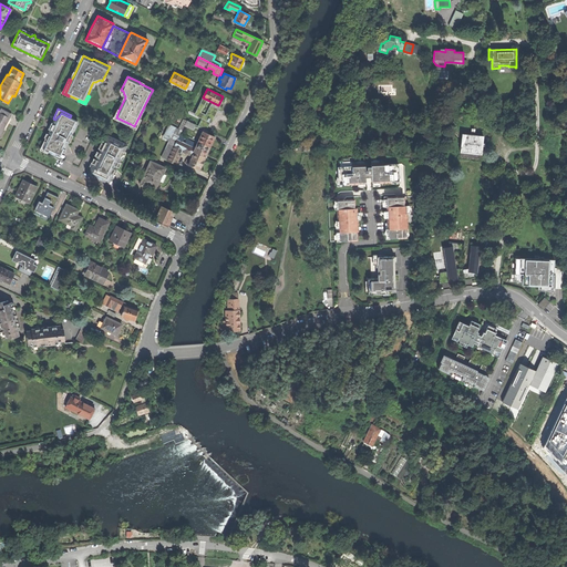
[(195,124),(198,117),(186,112),(182,123),(194,130),(195,124)]
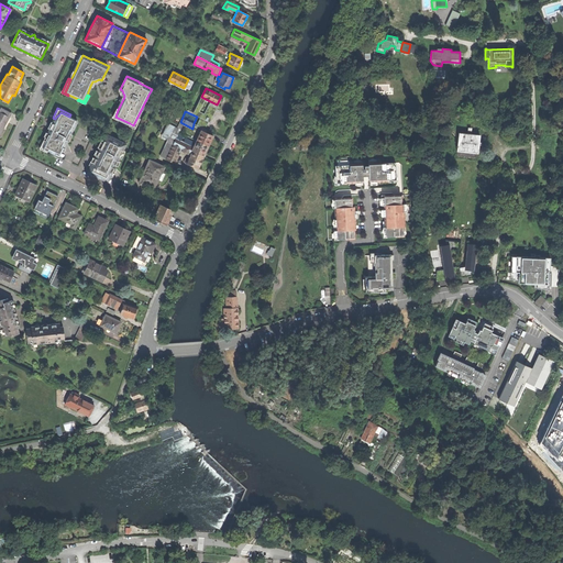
[(0,112),(0,135),(3,129),(7,124),(10,118),(0,112)]
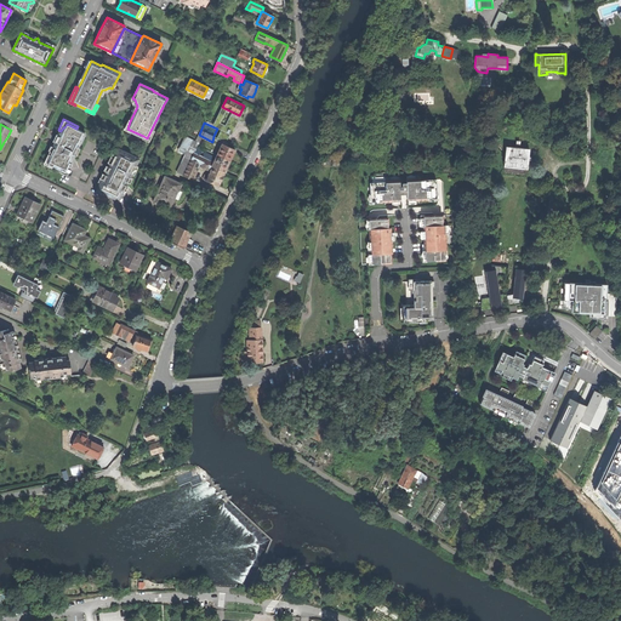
[(62,170),(67,172),(70,163),(74,155),(78,147),(85,134),(79,130),(77,129),(67,124),(64,127),(63,127),(61,131),(58,136),(60,136),(57,141),(50,155),(49,159),(50,160),(49,164),(53,166),(62,170)]
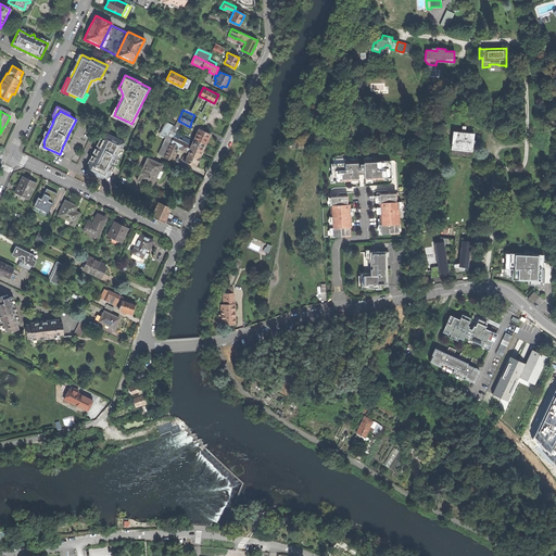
[(214,116),(203,111),(201,117),(198,116),(197,119),(199,121),(199,122),(209,126),(211,122),(214,116)]
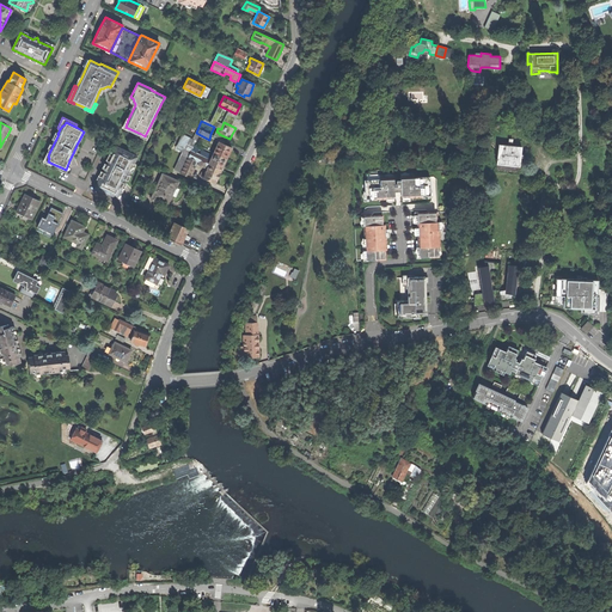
[(153,129),(150,127),(145,136),(141,134),(140,136),(147,140),(153,129)]
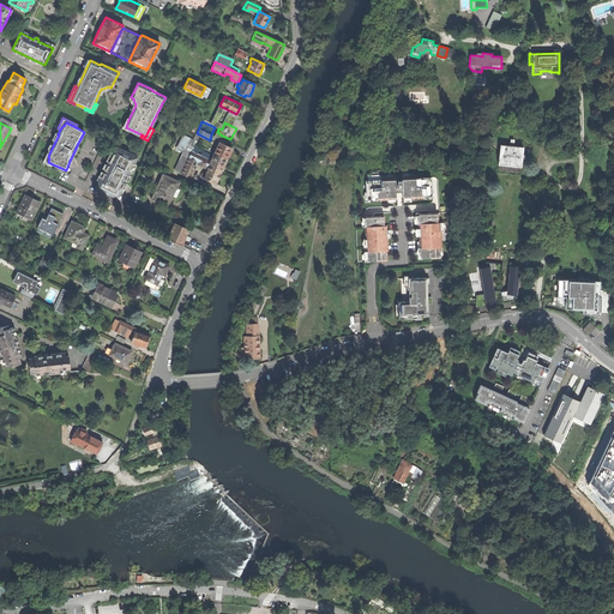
[(202,151),(200,155),(197,154),(199,149),(180,140),(178,145),(192,152),(190,157),(185,156),(178,172),(190,178),(198,162),(209,167),(210,164),(208,164),(210,160),(209,158),(210,155),(202,151)]
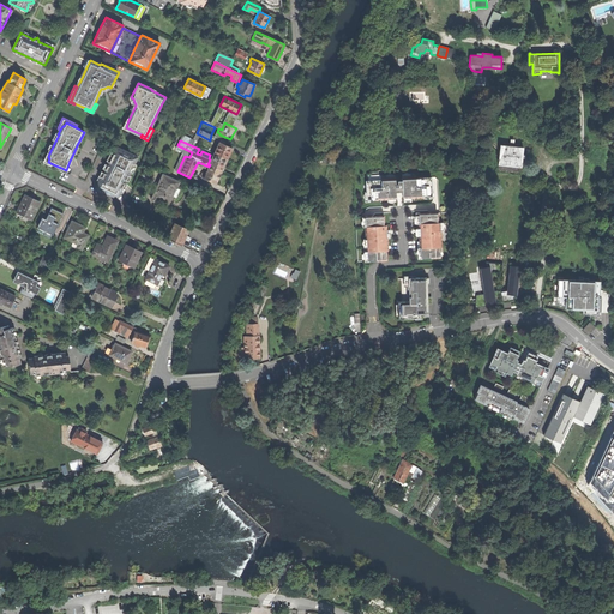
[(215,154),(228,160),(230,154),(233,149),(220,143),(215,154)]
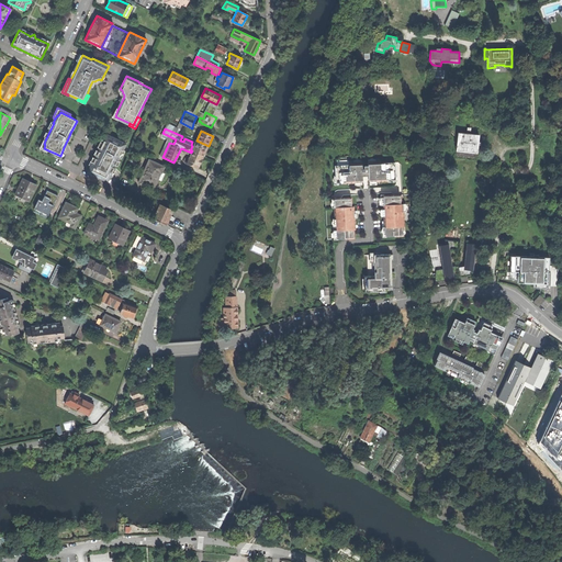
[(457,150),(476,153),(479,135),(471,134),(467,133),(458,133),(456,150),(457,150)]
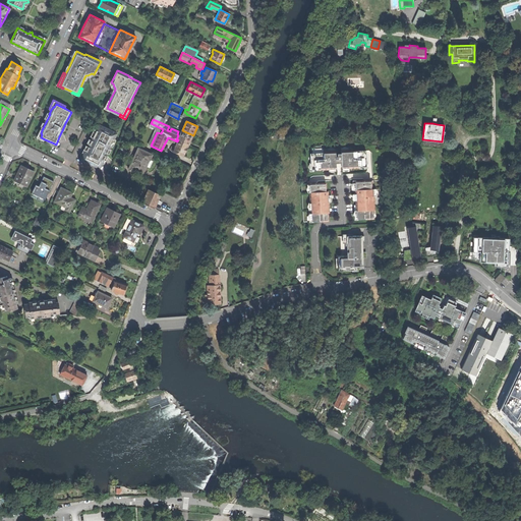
[(82,160),(100,168),(103,163),(106,156),(107,153),(109,149),(111,147),(114,138),(117,133),(99,124),(97,130),(93,137),(91,142),(89,147),(84,154),(82,160)]
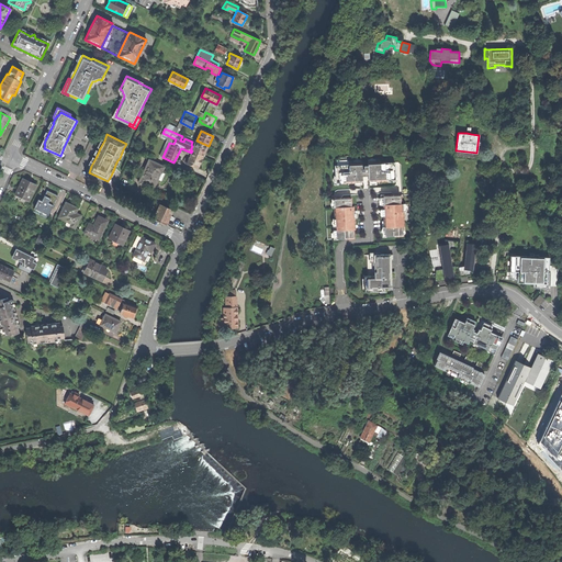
[(44,144),(45,141),(44,139),(40,148),(47,153),(48,150),(44,148),(45,145),(44,144)]
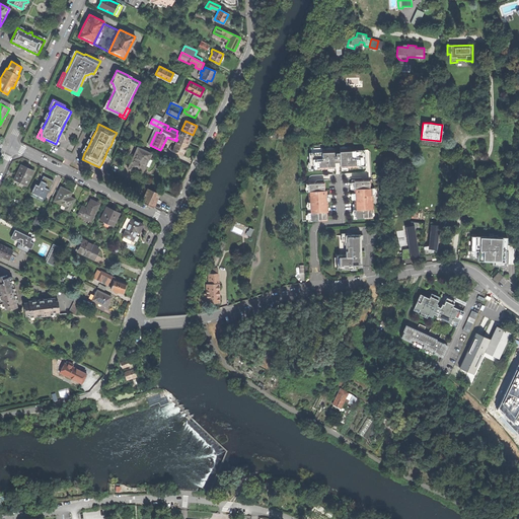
[(181,130),(177,139),(189,144),(191,138),(193,135),(181,130)]
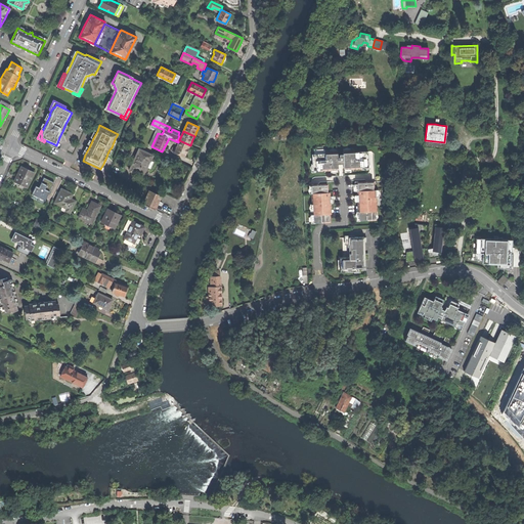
[(61,138),(59,137),(56,145),(52,143),(51,145),(57,148),(61,138)]
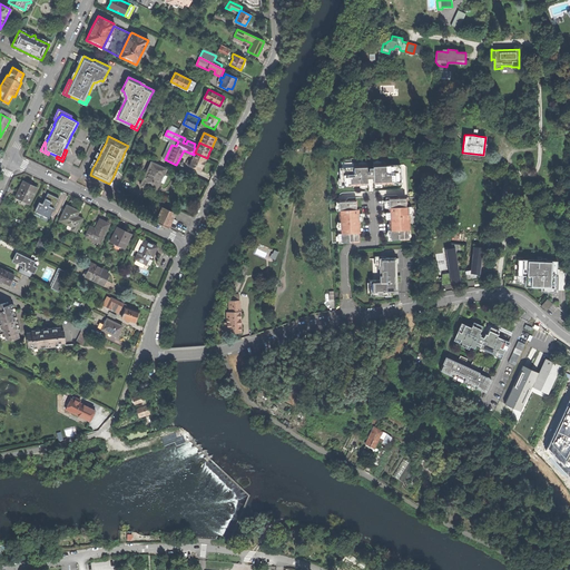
[(204,164),(207,158),(195,153),(194,155),(189,165),(202,170),(204,164)]
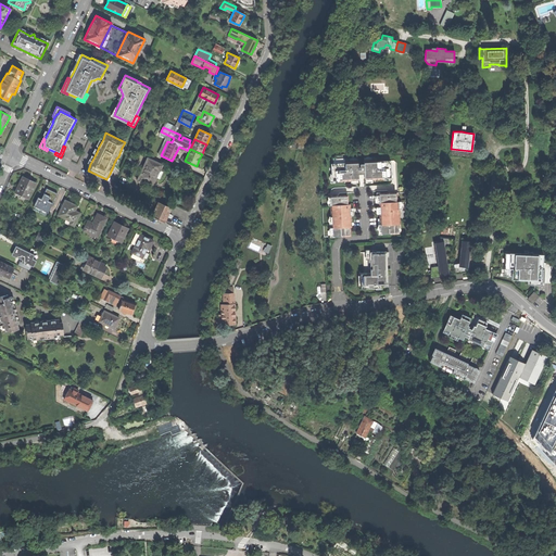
[(143,180),(152,185),(156,175),(159,171),(160,172),(163,165),(154,162),(147,159),(137,181),(141,184),(143,180)]
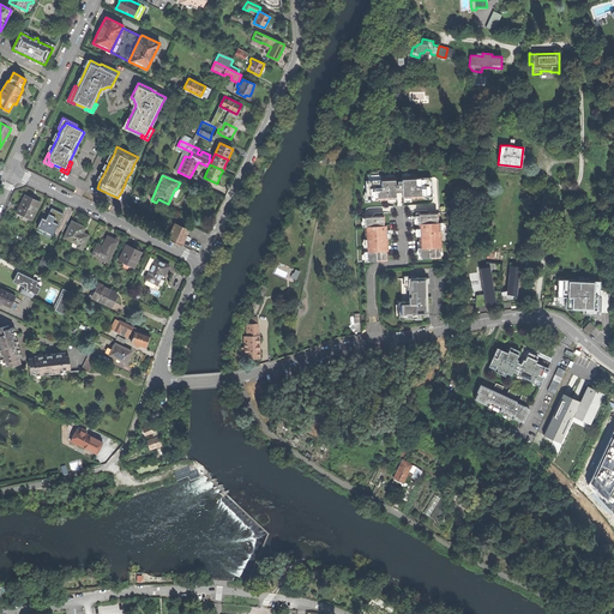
[(420,196),(432,196),(432,178),(415,178),(415,176),(402,178),(402,181),(397,181),(397,184),(396,184),(395,178),(381,178),(381,180),(366,180),(366,192),(368,192),(368,199),(396,198),(396,193),(398,193),(403,193),(403,198),(420,197),(420,196)]
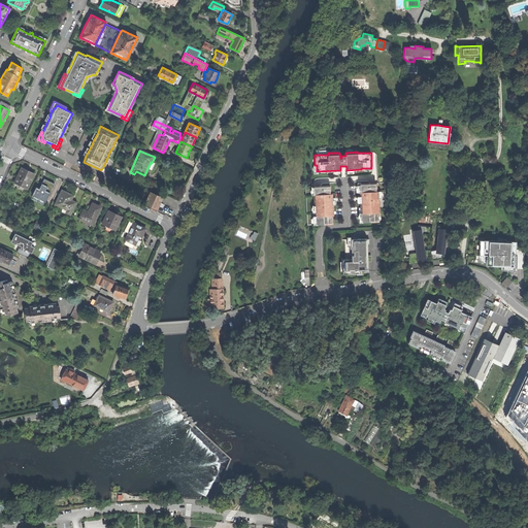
[(14,183),(27,189),(34,174),(27,171),(22,168),(14,183)]
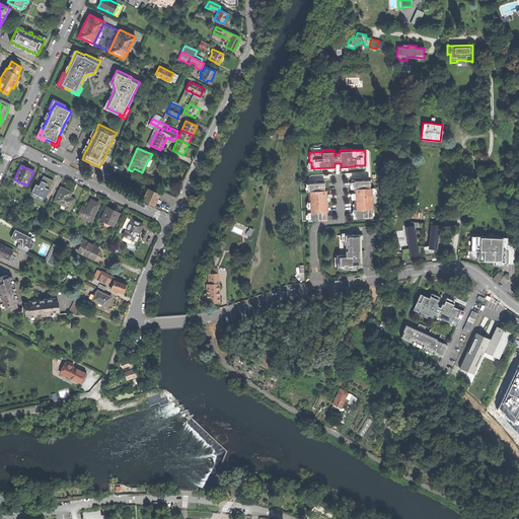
[(32,192),(45,198),(53,180),(48,178),(44,176),(38,189),(34,187),(32,192)]
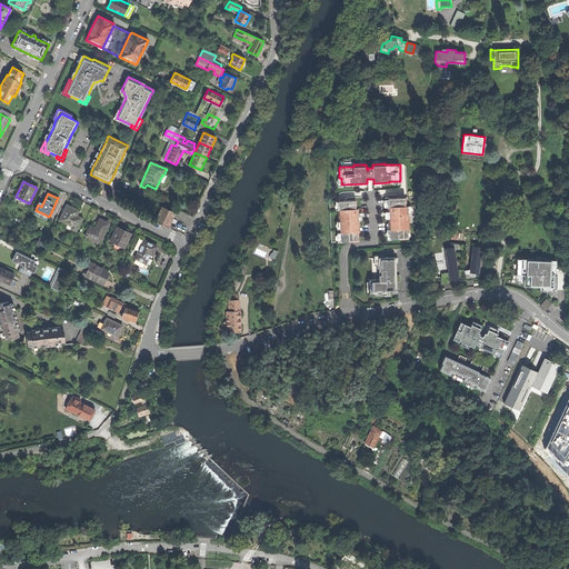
[(413,197),(388,198),(389,220),(390,239),(406,238),(406,240),(408,240),(408,238),(416,238),(419,217),(415,217),(413,197)]
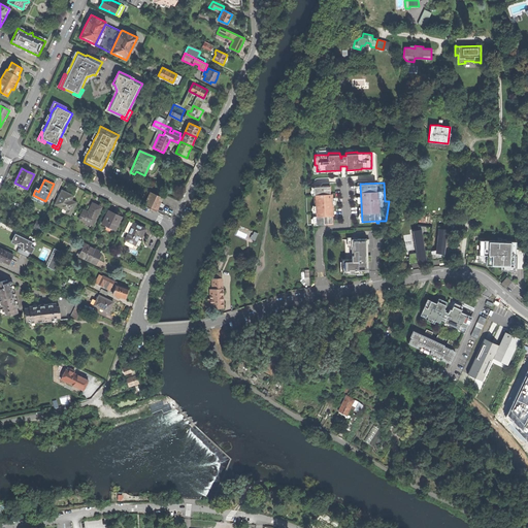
[(307,225),(316,224),(316,226),(318,226),(318,224),(332,224),(332,216),(333,216),(332,205),(332,194),(330,194),(330,186),(306,187),(307,225)]
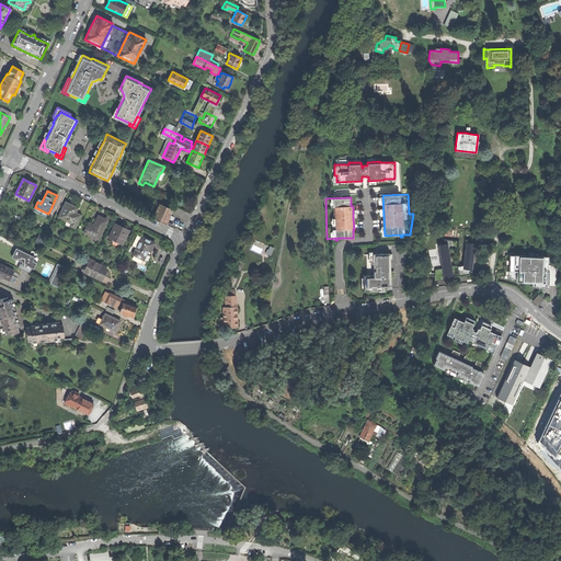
[(71,226),(75,227),(80,216),(75,214),(78,208),(71,205),(67,203),(60,217),(72,222),(71,226)]
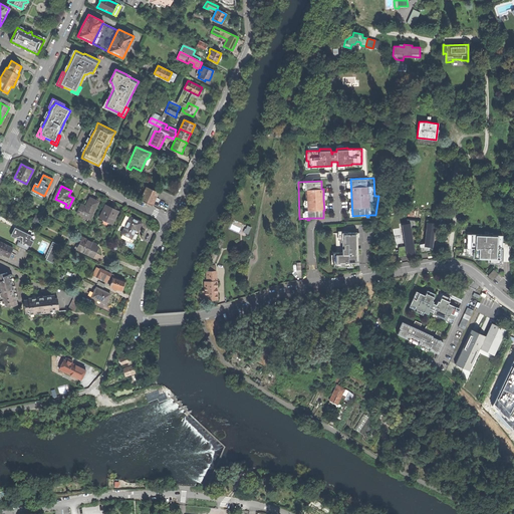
[(141,200),(152,205),(158,193),(147,187),(141,200)]
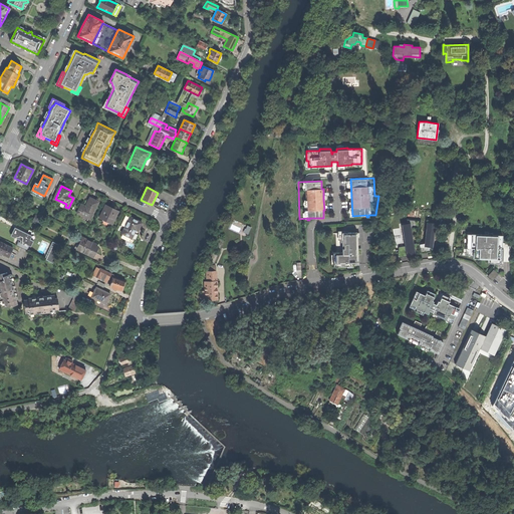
[(90,220),(99,201),(94,199),(91,198),(89,198),(85,206),(81,204),(77,214),(90,220)]
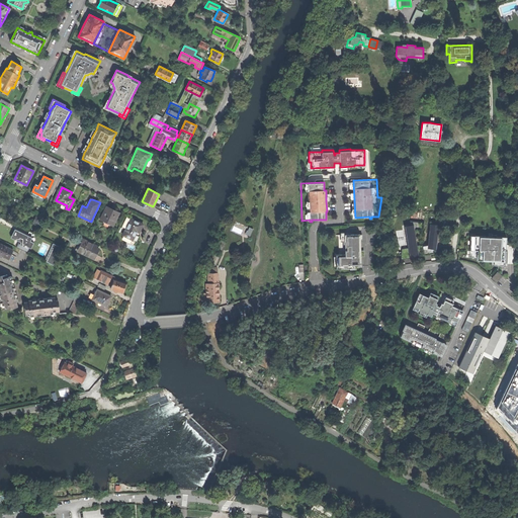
[(100,220),(113,226),(119,213),(113,209),(106,206),(100,220)]
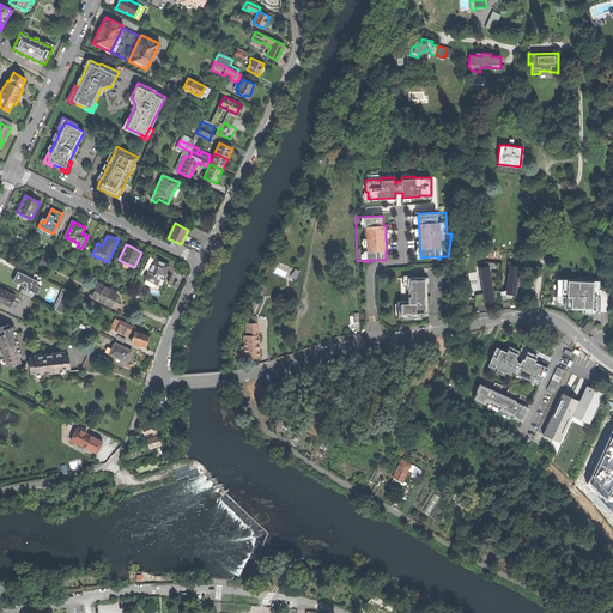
[(53,261),(43,258),(41,263),(42,263),(42,266),(48,268),(48,267),(49,267),(53,261)]
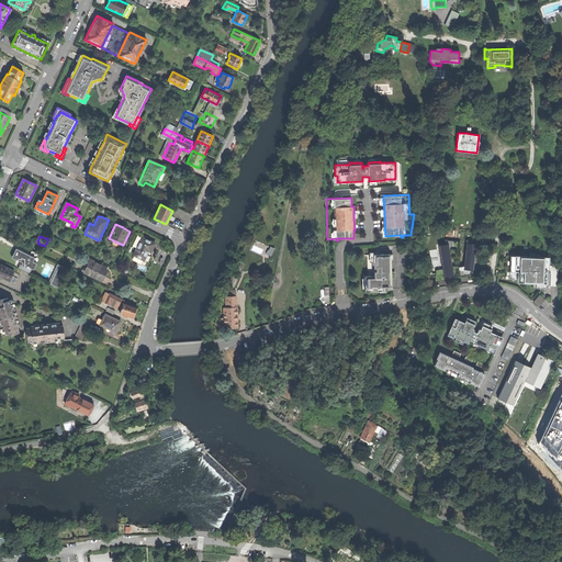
[(134,255),(145,260),(149,251),(152,253),(156,244),(148,240),(142,237),(134,255)]
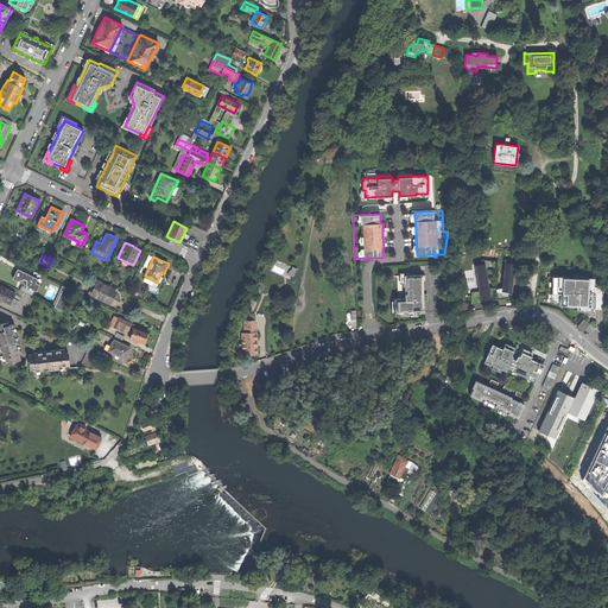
[(491,301),(485,264),(475,266),(479,291),(472,292),(470,304),(491,301)]
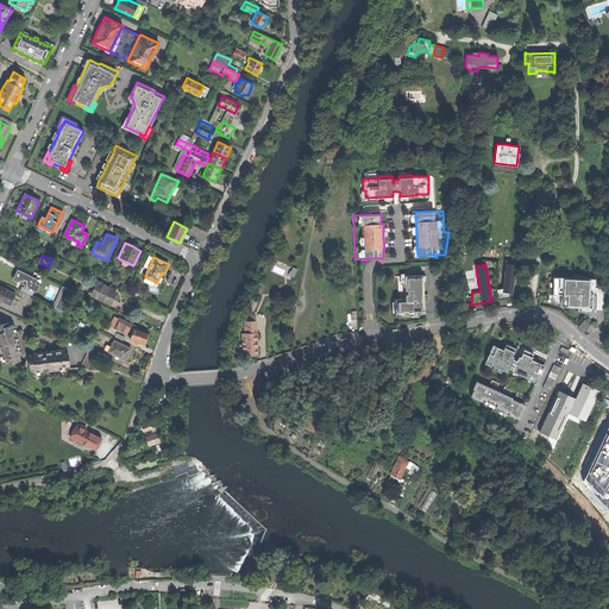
[(515,264),(506,264),(503,288),(497,289),(497,293),(503,293),(513,294),(515,264)]
